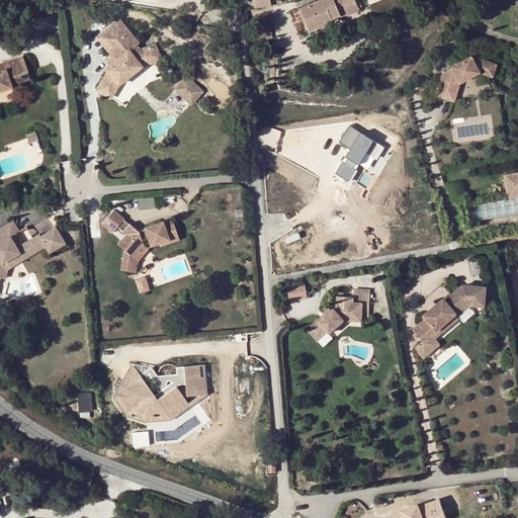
[(320,0),(299,9),(309,29),(358,8),(354,0),(320,0)]
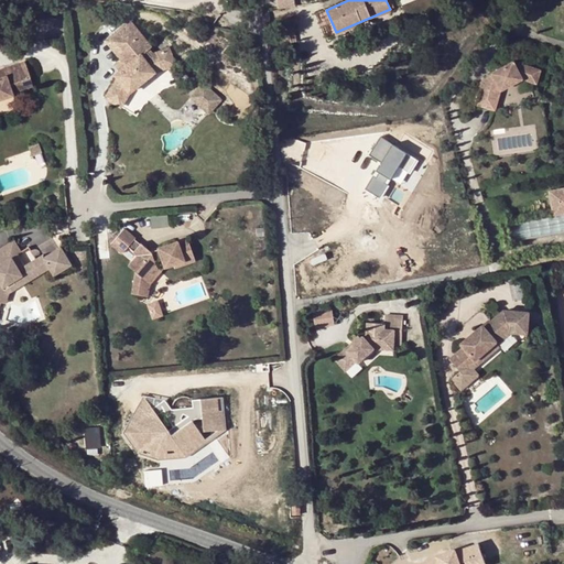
[(130,25),(110,41),(121,54),(117,57),(120,61),(127,68),(120,74),(115,78),(118,82),(106,100),(119,109),(129,95),(153,75),(161,73),(155,57),(152,58),(148,53),(151,51),(130,25)]
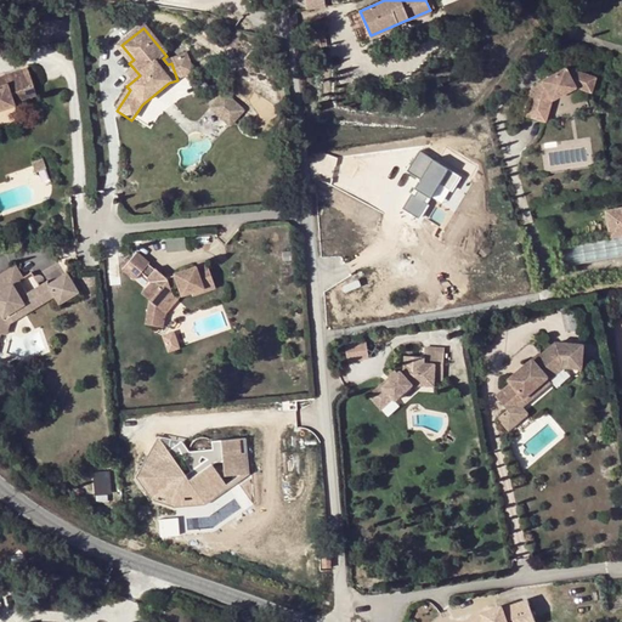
[(549,43),(552,47),(554,54),(565,49),(564,46),(559,37),(549,43)]
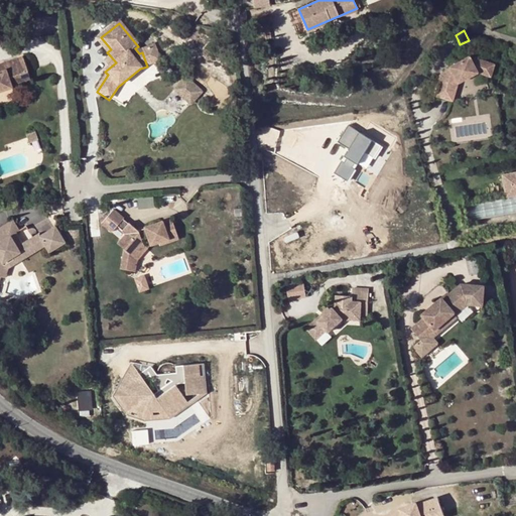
[(101,37),(98,39),(107,52),(111,49),(101,37)]
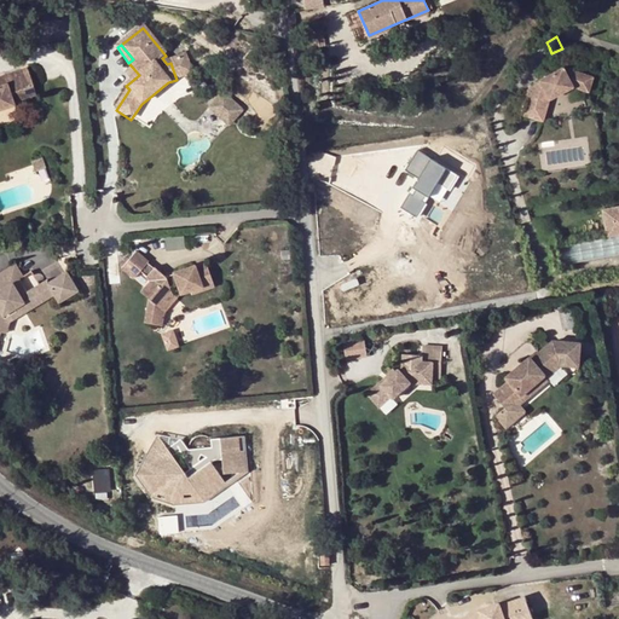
[(530,103),(534,82),(533,77),(557,65),(560,70),(583,76),(590,55),(561,46),(562,48),(551,53),(549,47),(524,62),(525,63),(521,64),(513,98),(530,103)]
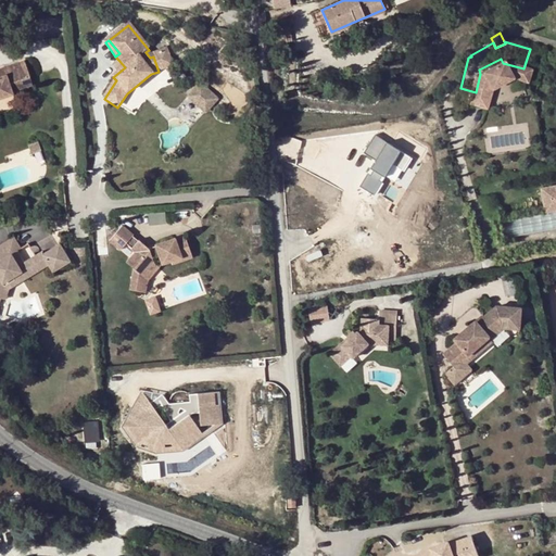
[(153,57),(159,72),(172,67),(166,52),(153,57)]
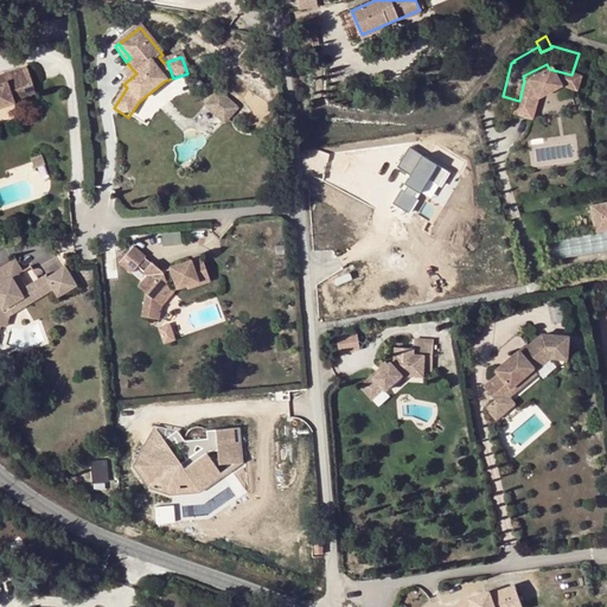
[(129,80),(136,74),(129,65),(123,71),(129,80)]
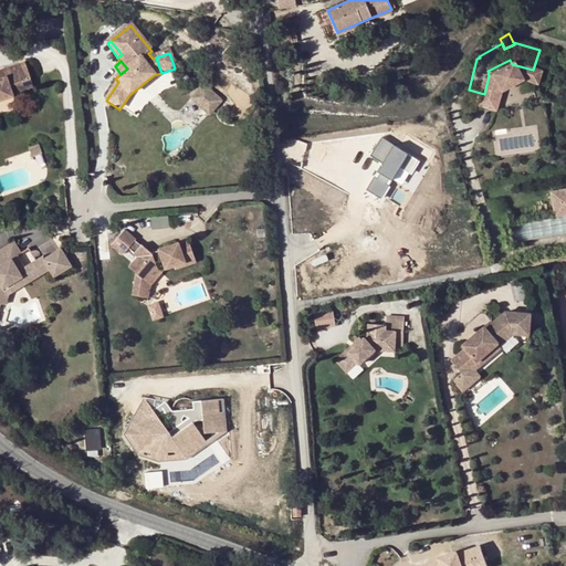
[(0,101),(13,97),(12,95),(10,86),(30,80),(25,64),(0,71),(0,101)]
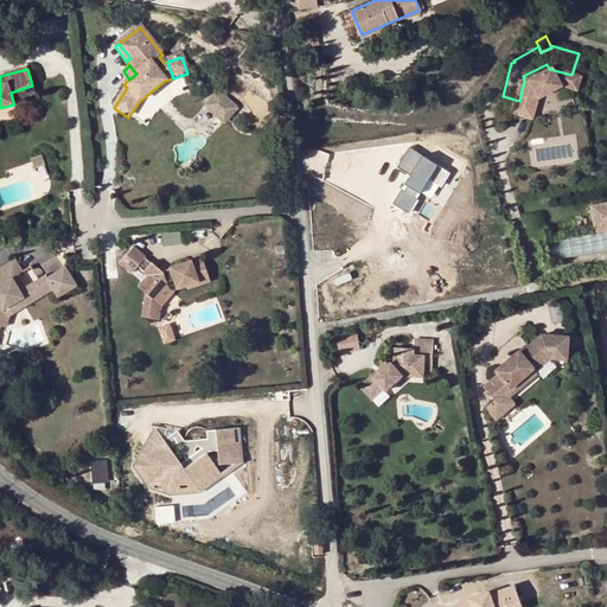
[(11,93),(13,102),(36,95),(32,85),(11,93)]
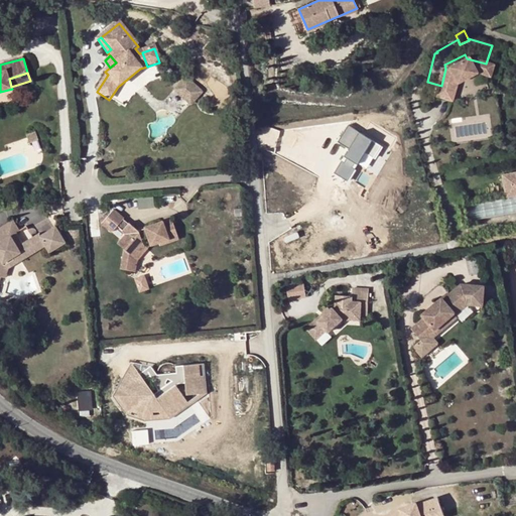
[(180,79),(172,94),(191,104),(200,89),(180,79)]
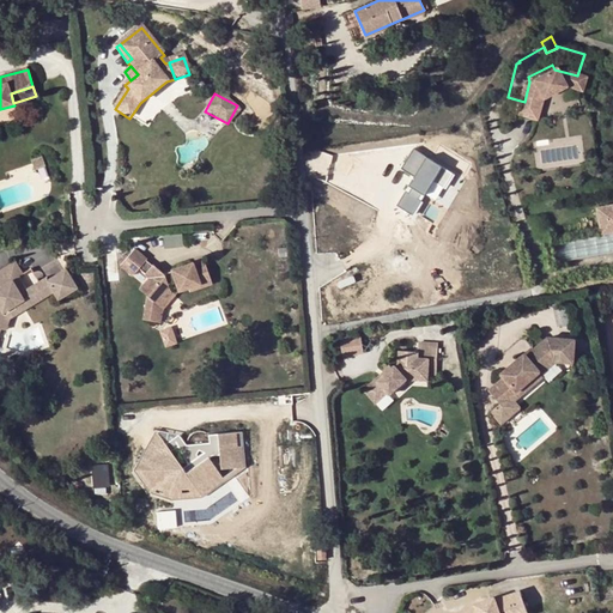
[(443,186),(453,170),(413,146),(400,167),(413,175),(395,202),(412,213),(432,178),(443,186)]
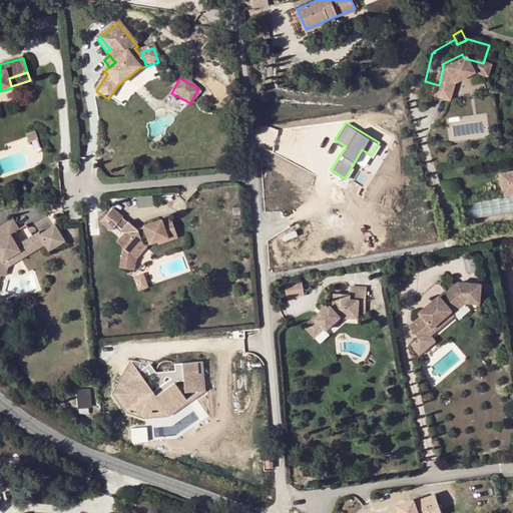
[(26,133),(28,141),(38,138),(35,130),(26,133)]
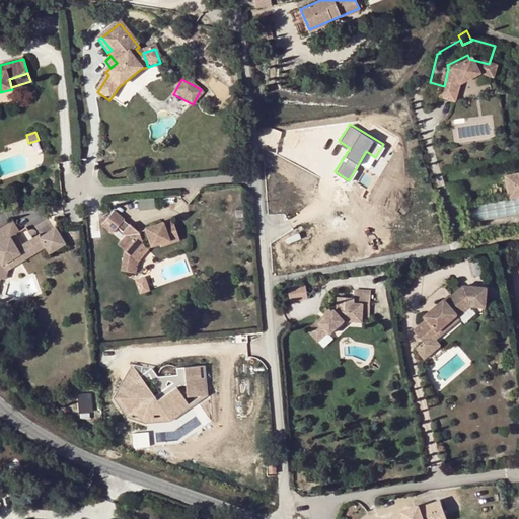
[(518,195),(515,196),(471,204),(475,221),(518,212),(518,195)]
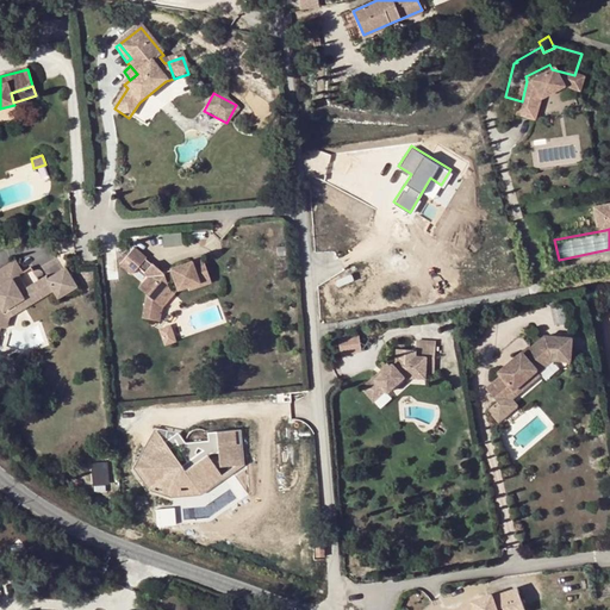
[(148,286),(137,297),(145,305),(138,328),(149,331),(154,313),(166,300),(166,294),(173,292),(174,300),(181,300),(205,298),(204,279),(192,280),(191,277),(169,279),(169,281),(161,281),(150,272),(149,273),(144,267),(145,266),(134,255),(125,263),(118,271),(118,272),(131,285),(138,278),(148,286)]
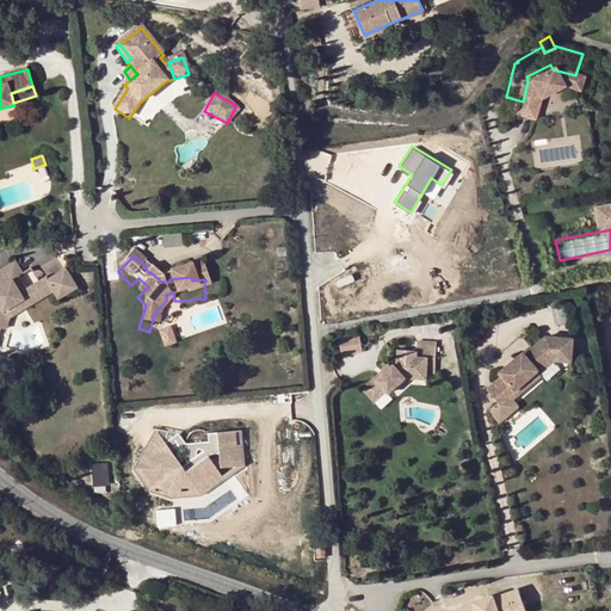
[(0,326),(2,321),(0,316),(0,315),(11,309),(13,313),(36,300),(30,289),(22,294),(13,279),(22,275),(14,263),(0,270),(0,326)]
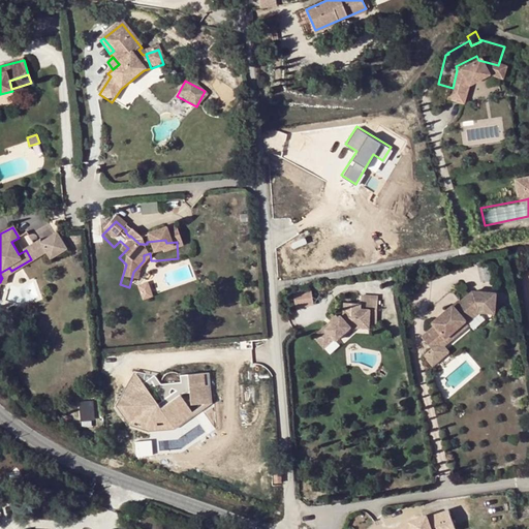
[(38,246),(42,252),(48,262),(64,253),(55,237),(38,246)]
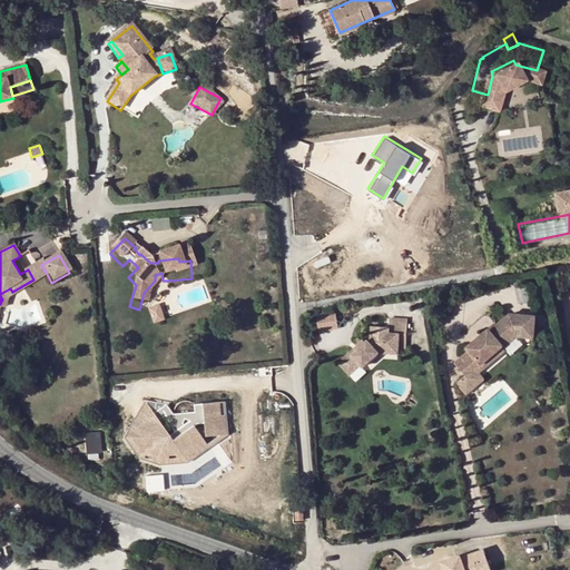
[(28,269),(33,279),(46,272),(41,265),(40,262),(28,269)]
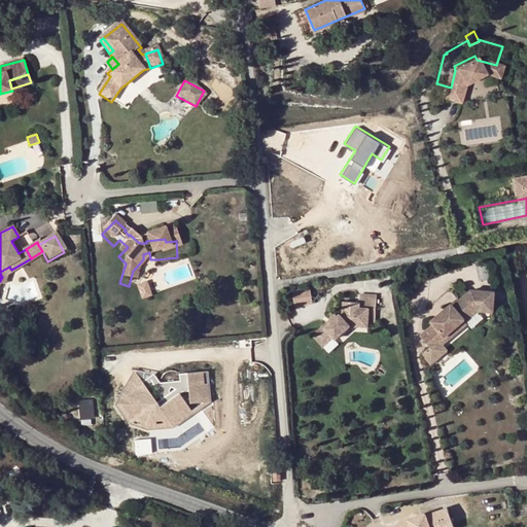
[(0,273),(2,277),(0,281),(0,286),(2,287),(4,280),(34,262),(31,258),(11,270),(9,267),(0,272),(0,273)]
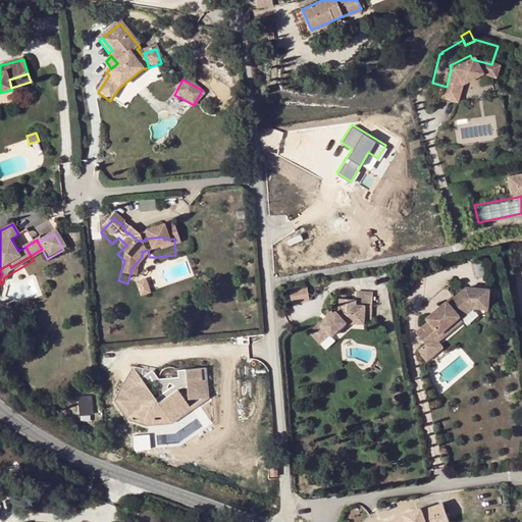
[(142,257),(132,268),(137,272),(149,257),(142,257)]
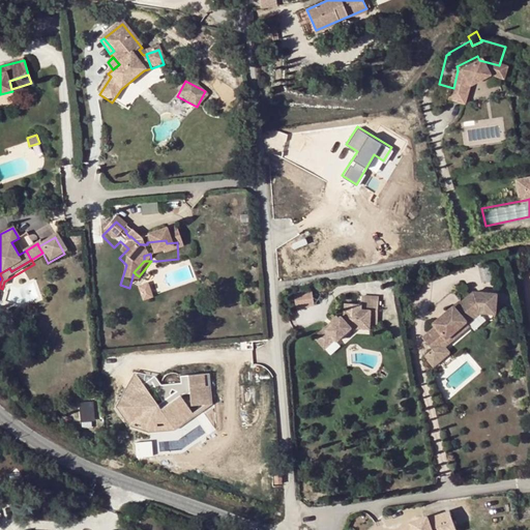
[(135,289),(139,276),(134,272),(129,288),(135,289)]
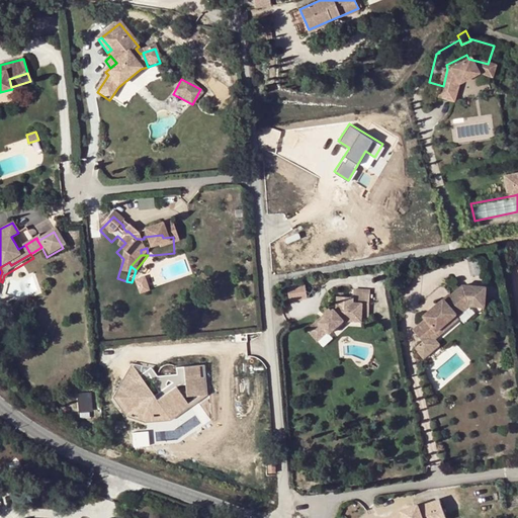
[(485,280),(461,278),(450,288),(445,283),(439,288),(442,291),(423,309),(425,311),(412,322),(422,334),(414,340),(422,350),(438,337),(433,331),(457,310),(456,308),(468,297),(483,298),(485,280)]
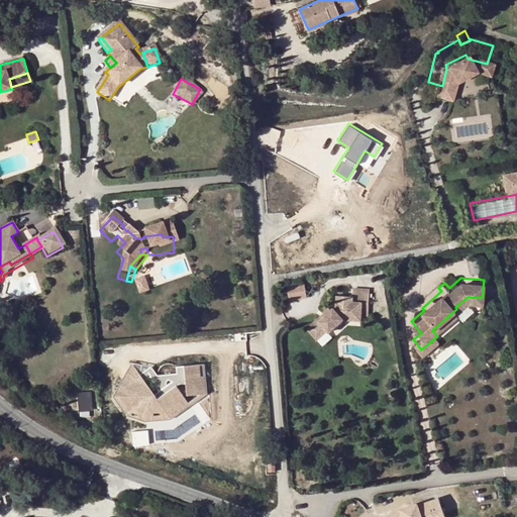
[(287,284),(289,300),(307,297),(305,282),(287,284)]
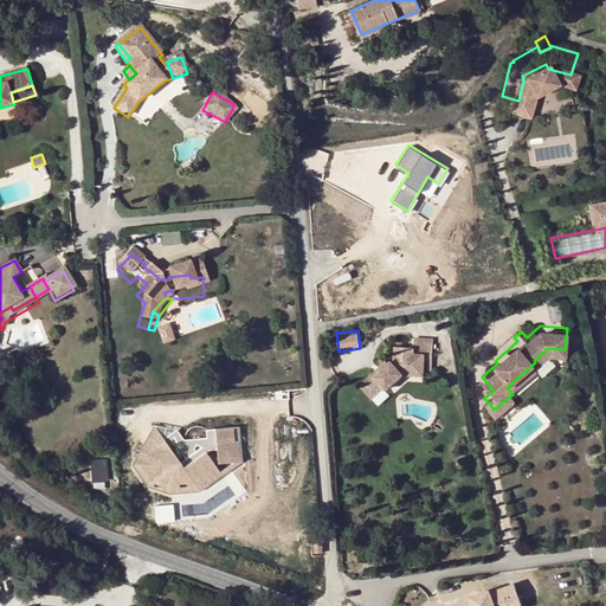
[(354,380),(366,393),(379,380),(382,382),(397,369),(407,369),(407,366),(419,366),(419,348),(410,348),(410,342),(389,342),(389,352),(384,356),(380,354),(354,380)]
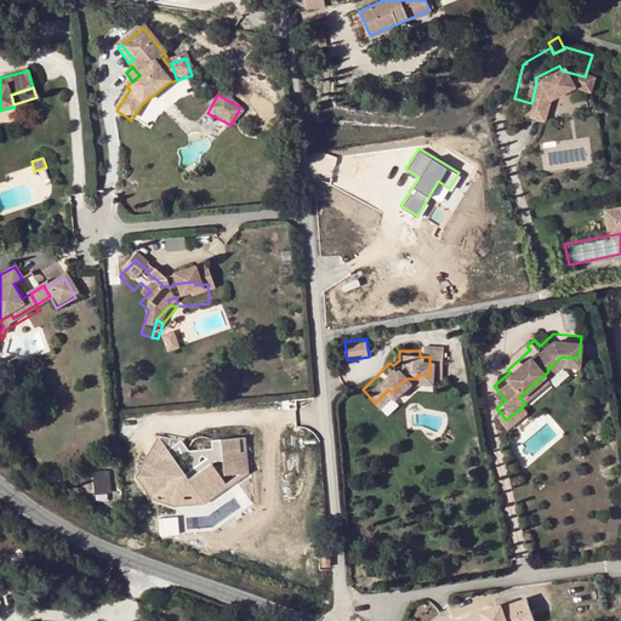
[(388,389),(375,403),(381,409),(394,396),(392,392),(388,389)]
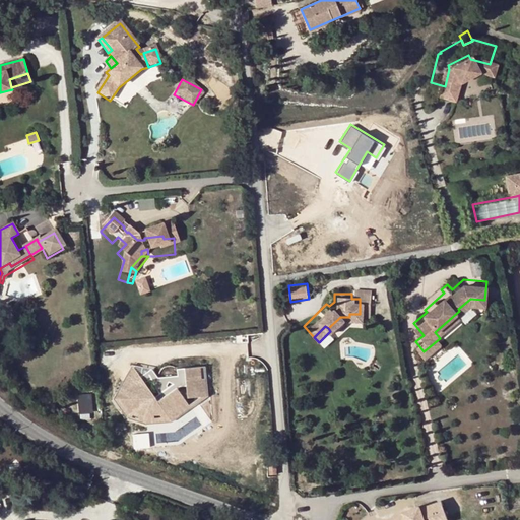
[(142,378),(133,367),(115,398),(126,416),(148,424),(174,423),(194,407),(180,389),(187,388),(188,396),(207,395),(204,368),(179,370),(180,376),(160,378),(153,369),(142,378)]
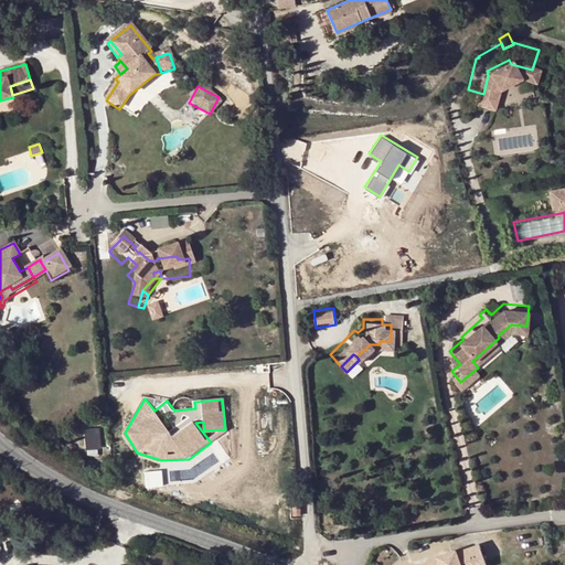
[(102,447),(102,426),(86,426),(86,447),(102,447)]
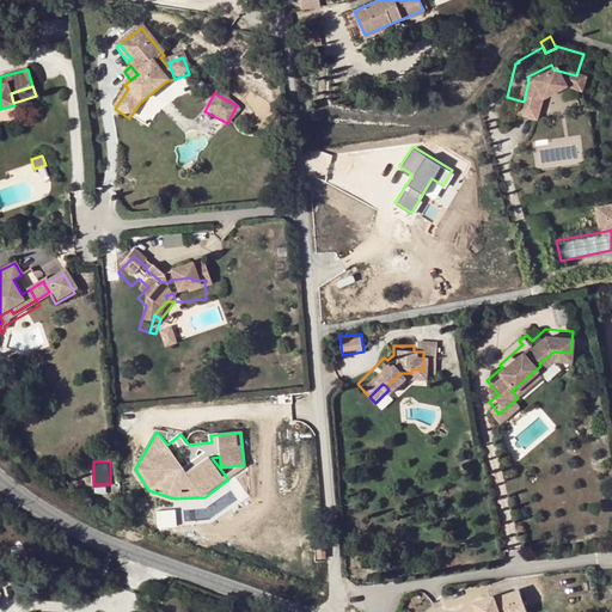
[(176,525),(175,508),(157,509),(158,526),(176,525)]
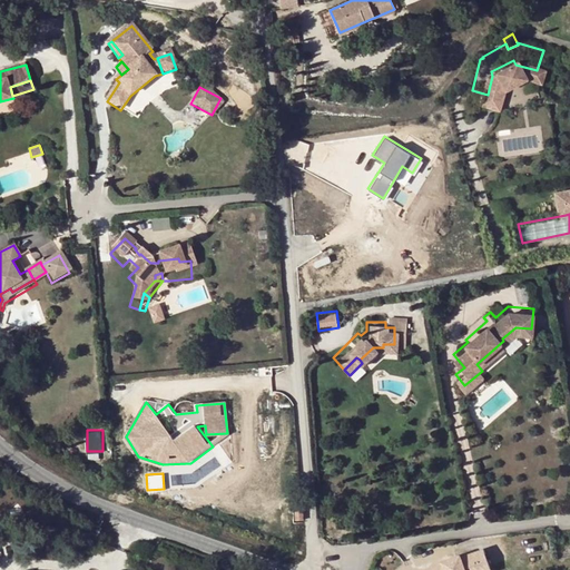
[(96,534),(90,541),(97,550),(105,542),(101,541),(99,539),(97,537),(96,534)]
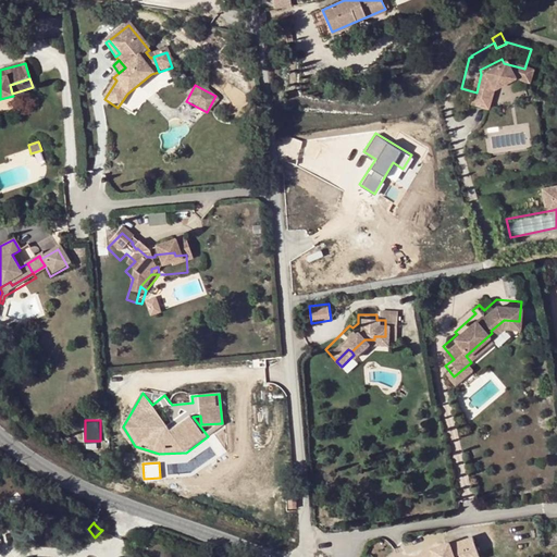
[(480,556),(473,536),(450,544),(449,542),(431,548),(431,551),(422,556),(480,556)]
